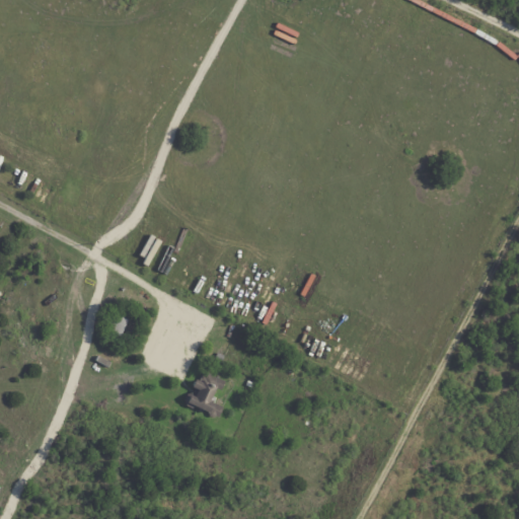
[(117,313),(131,320),(124,337),(109,330),(117,313)]
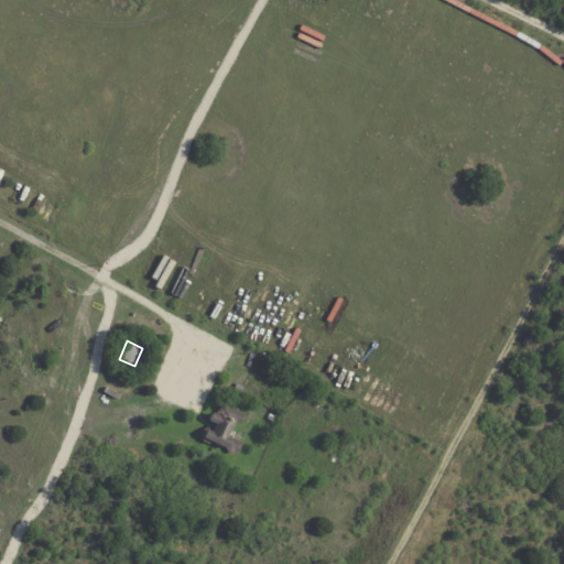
[(147,349),(152,351),(149,358),(143,356),(147,349)]
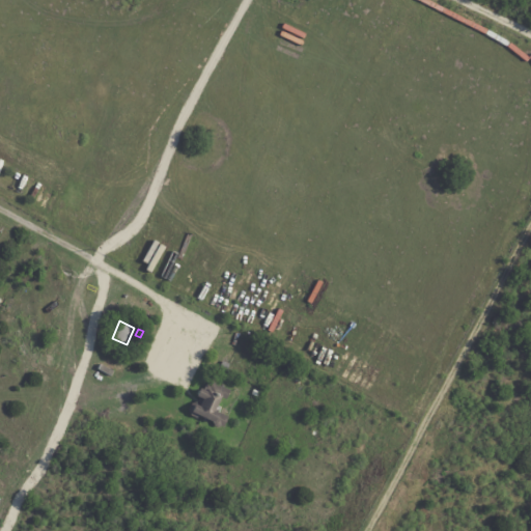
[(109,374),(99,369),(101,364),(114,371),(112,376),(109,374)]
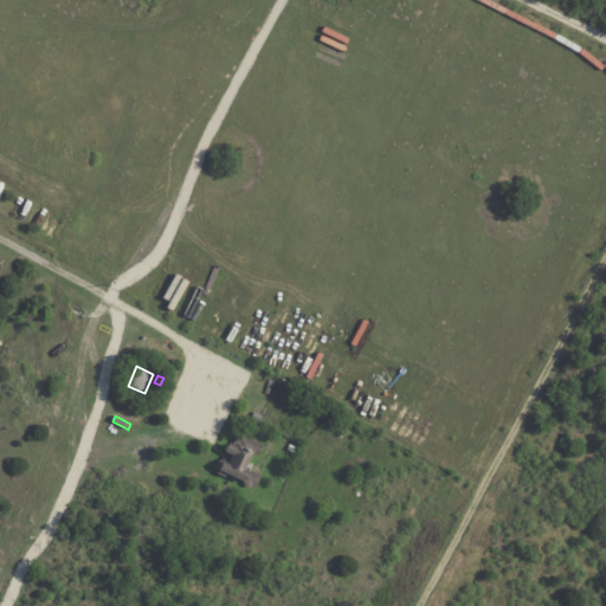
[(250,462),(246,469),(260,476),(255,487),(251,485),(247,487),(244,485),(243,482),(243,481),(230,475),(223,476),(218,474),(214,466),(217,463),(221,458),(231,463),(233,456),(226,452),(230,445),(231,445),(236,437),(238,438),(240,434),(262,445),(257,455),(253,453),(250,462)]
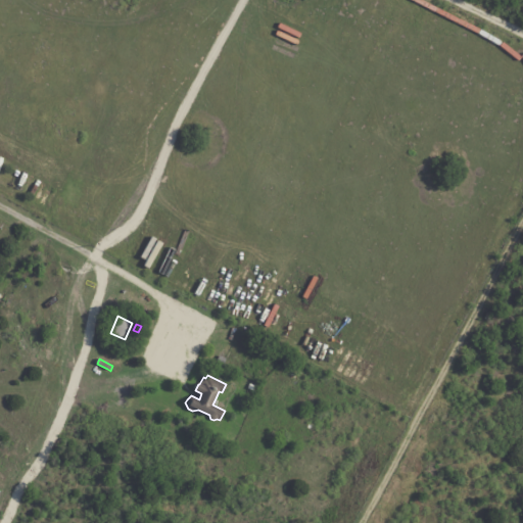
[(250,383),(257,386),(255,391),(249,388),(250,383)]
